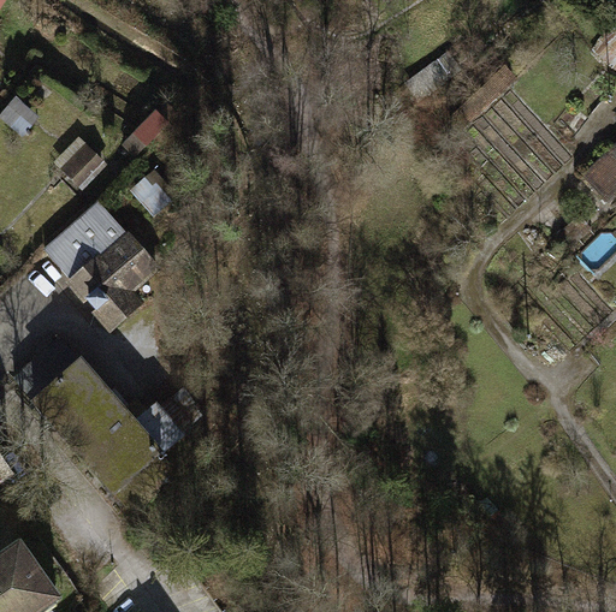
[(39,113),(16,95),(0,112),(0,114),(22,132),(39,113)]
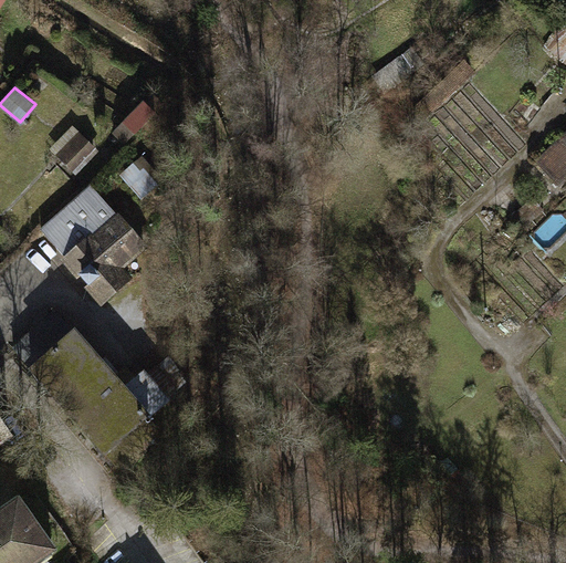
[(161,103),(150,92),(114,131),(124,141),(161,103)]
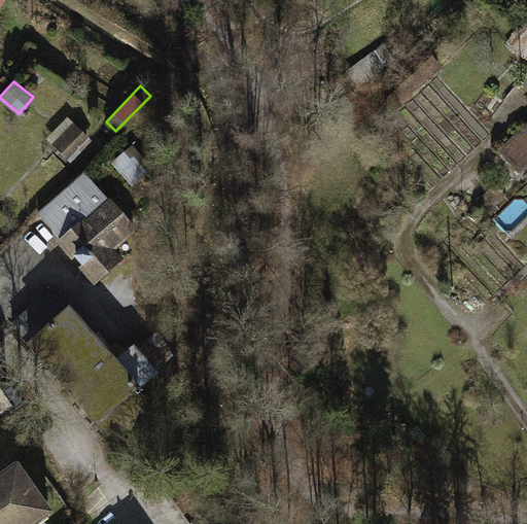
[(86,133),(77,125),(57,145),(65,153),(86,133)]
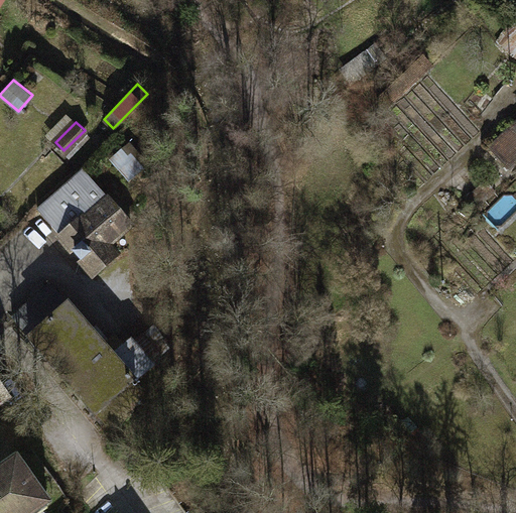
[(515,123),(492,146),(510,165),(515,159),(515,123)]
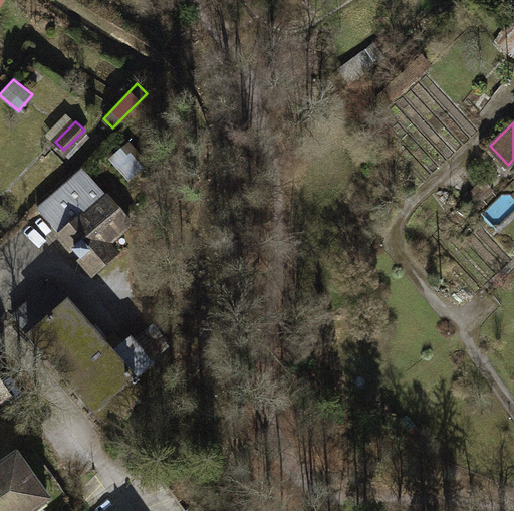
[(147,161),(127,140),(109,156),(129,177),(147,161)]
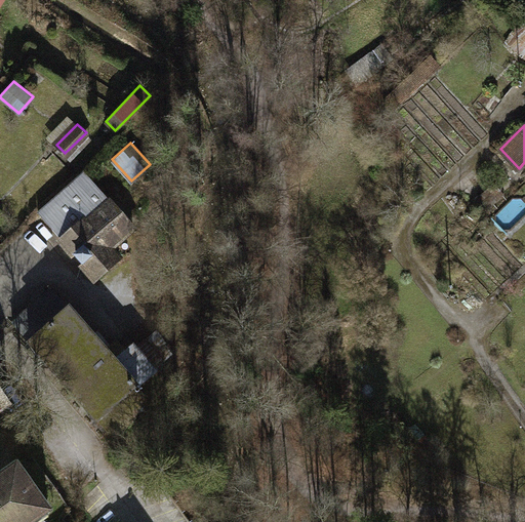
[(84,171),(38,211),(94,275),(116,256),(108,246),(132,225),(123,213),(140,197),(129,184),(110,201),(84,171)]
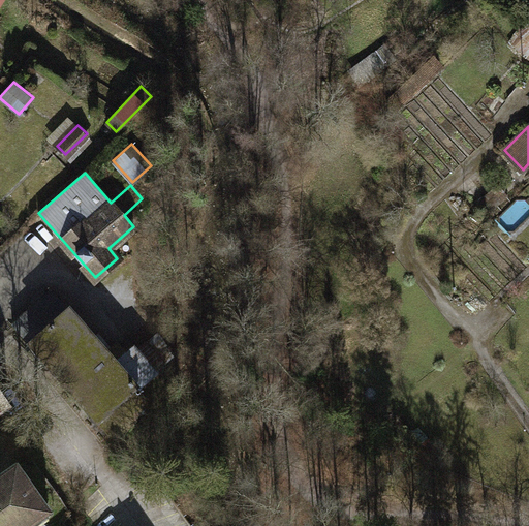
[(116,361),(51,288),(11,323),(32,346),(26,352),(39,367),(45,362),(114,437),(135,419),(145,395),(137,388),(156,371),(154,368),(169,353),(157,331),(137,349),(133,345),(116,361)]
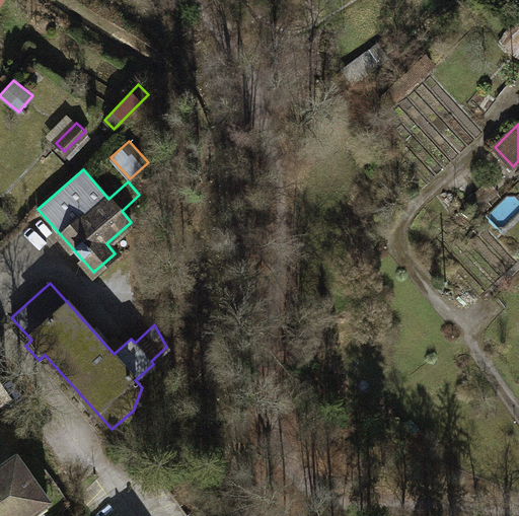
[(0,384),(0,402),(8,397),(0,384)]
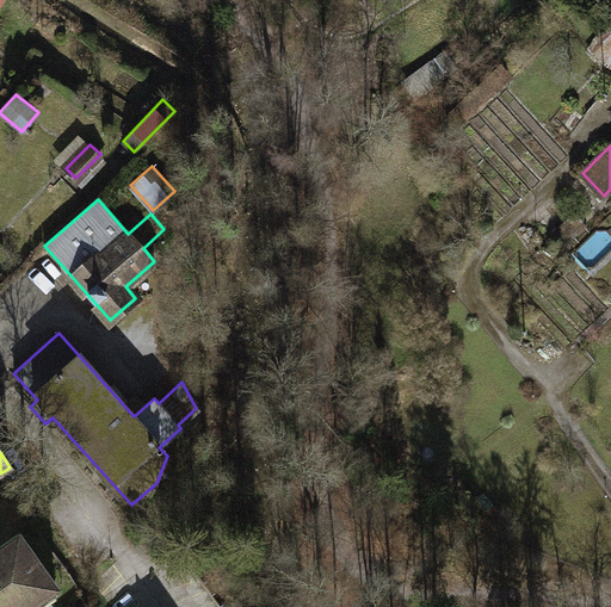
[(0,606),(26,606),(55,588),(19,537),(0,549),(0,606)]
